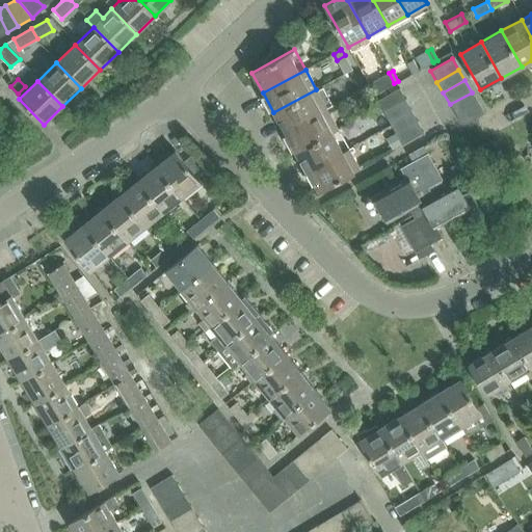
[(376,101),(382,112),(404,100),(398,88),(376,101)]
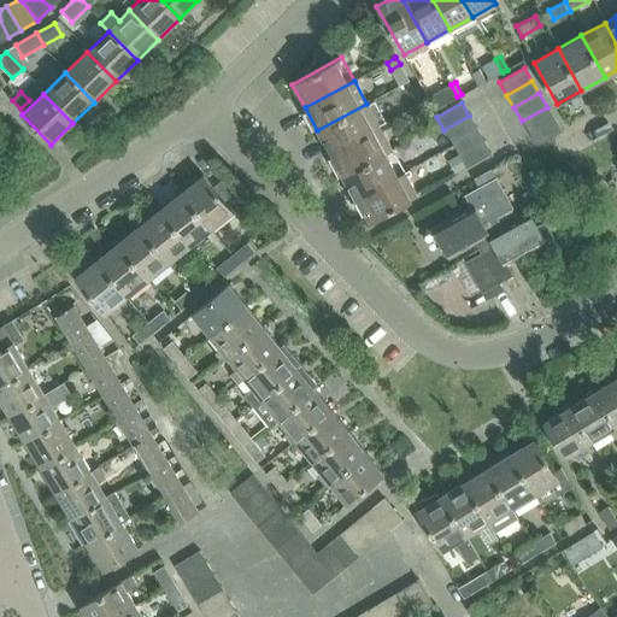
[(317,130),(329,153),(380,125),(366,104),(317,130)]
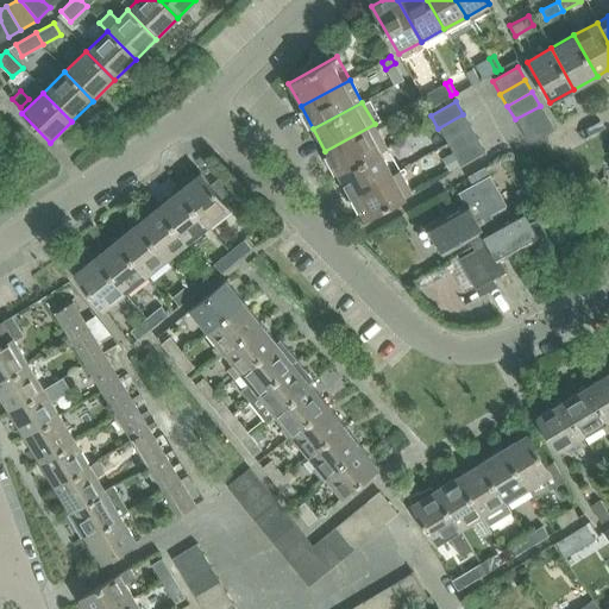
[(515,119),(521,131),(547,118),(540,106),(515,119)]
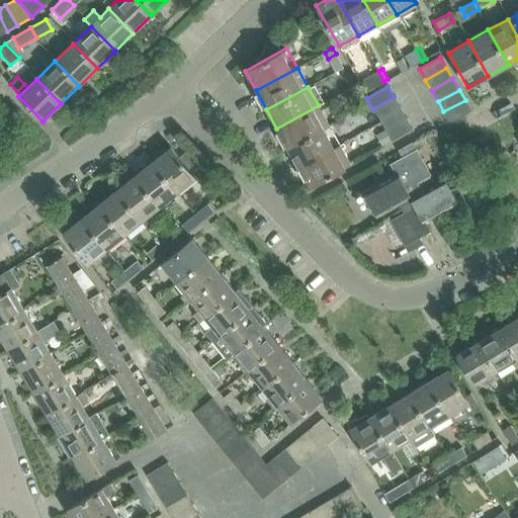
[(372,109),(377,119),(400,107),(394,97),(372,109)]
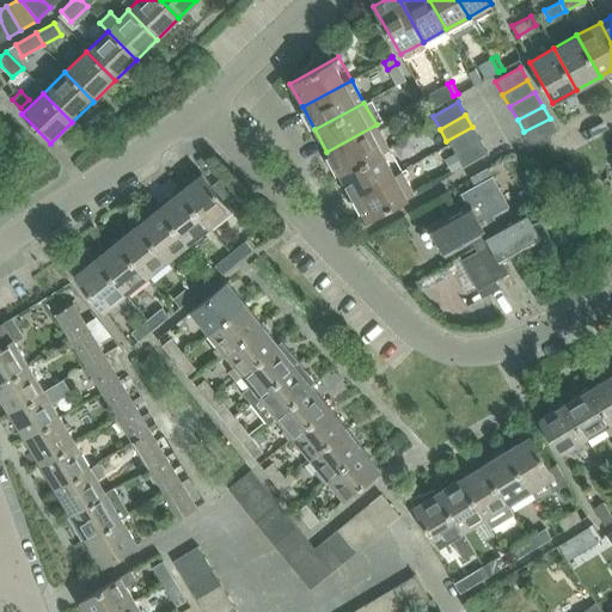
[(550,118),(524,132),(531,145),(556,130),(550,118)]
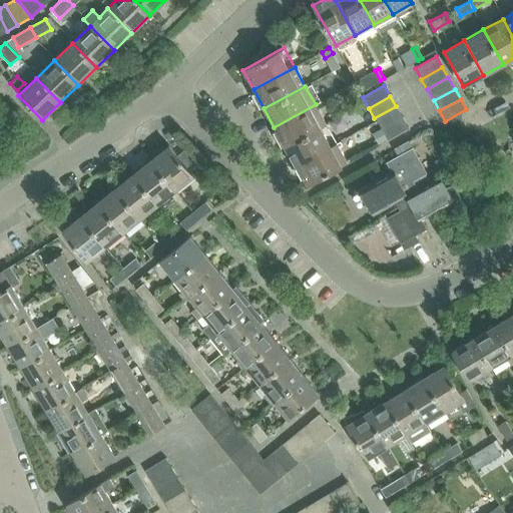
[(274,127),(285,146),(326,123),(316,104),(274,127)]
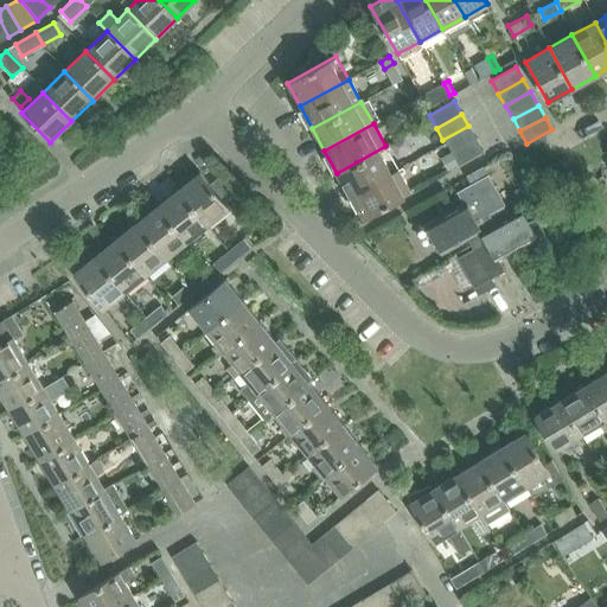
[(449,152),(449,153),(474,139),(468,126),(442,140),(449,152)]
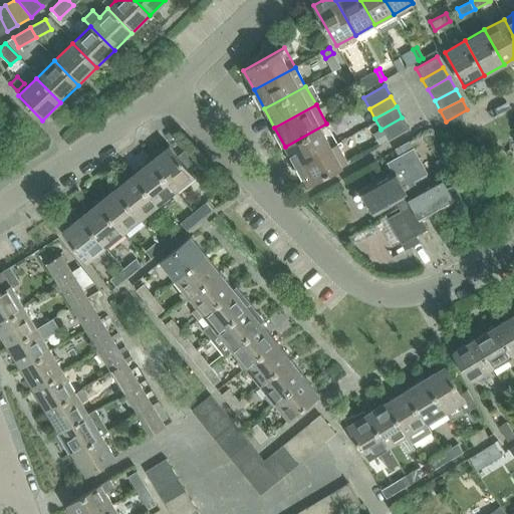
[(402,117),(380,130),(387,140),(408,129),(402,117)]
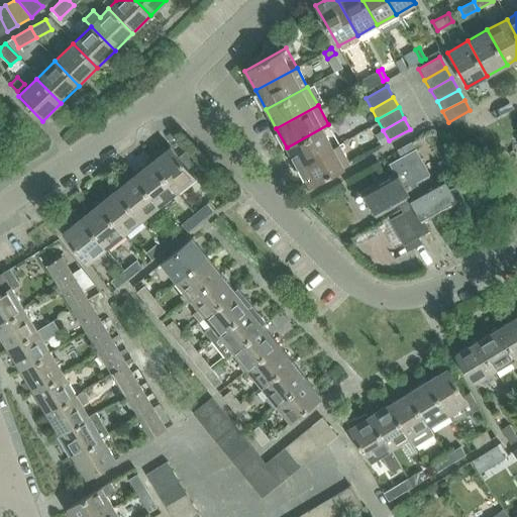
[(287,147),(297,167),(338,143),(328,124),(287,147)]
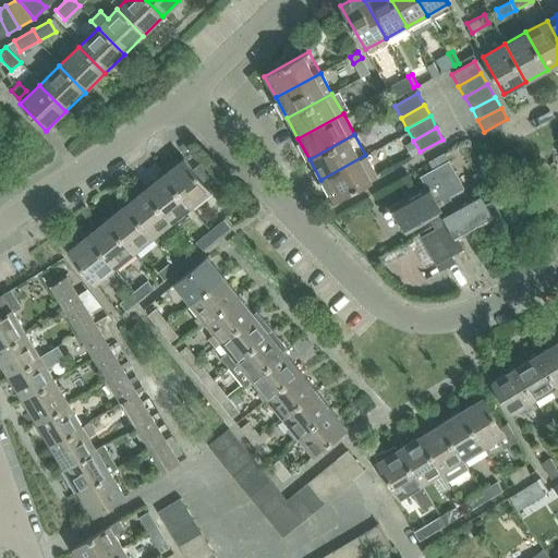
[(413,140),(403,145),(410,157),(420,152),(413,141),(413,140)]
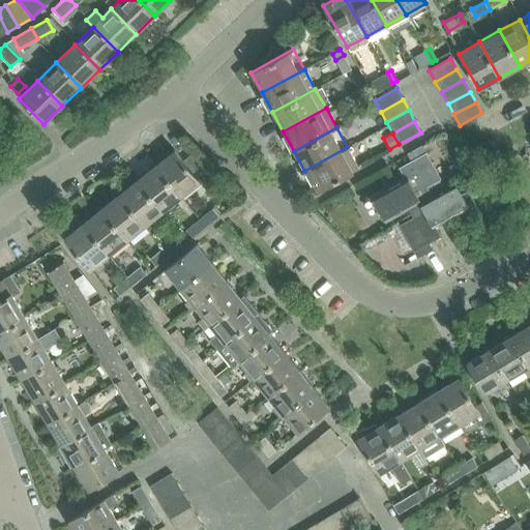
[(399,168),(404,176),(405,176),(419,202),(430,196),(429,195),(424,186),(439,178),(420,146),(410,152),(413,159),(399,168)]
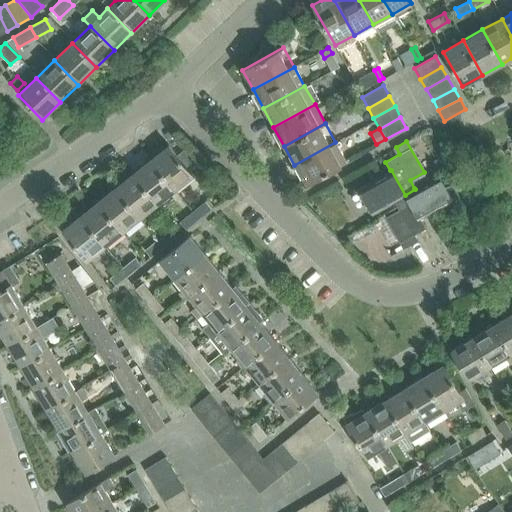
[(335,142),(294,165),(305,184),(346,162),(335,142)]
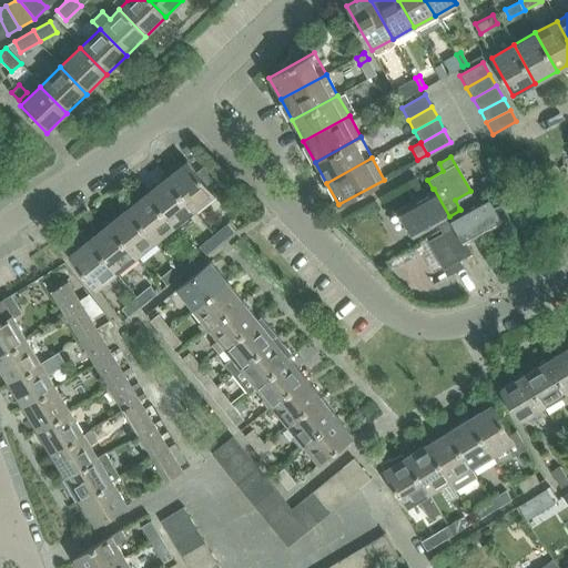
[(186,161),(166,178),(193,211),(213,194),(186,161)]
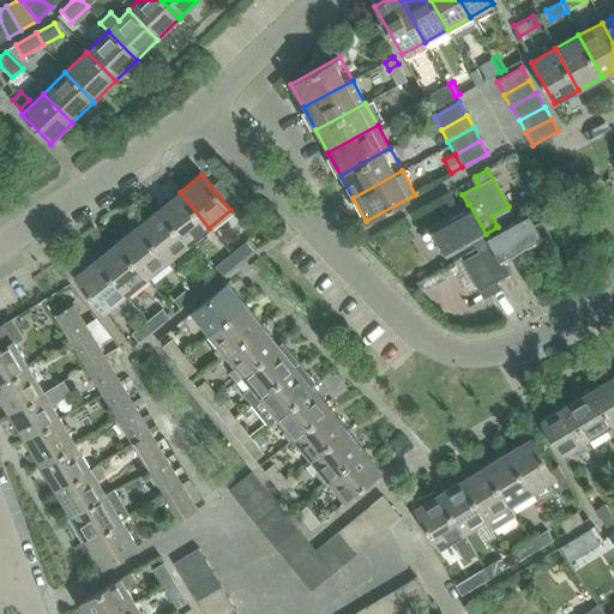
[(531,186),(521,192),(527,204),(537,198),(531,186)]
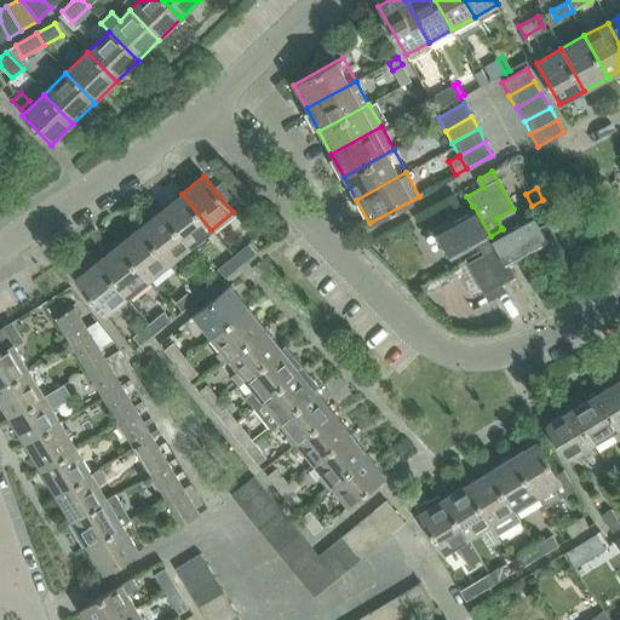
[(182,194),(160,211),(190,247),(211,230),(182,194)]
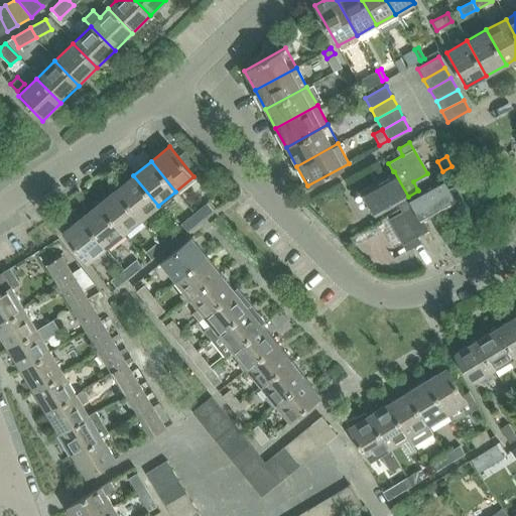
[(374,216),(397,204),(408,197),(394,171),(393,171),(353,195),(359,206),(366,202),(374,216)]
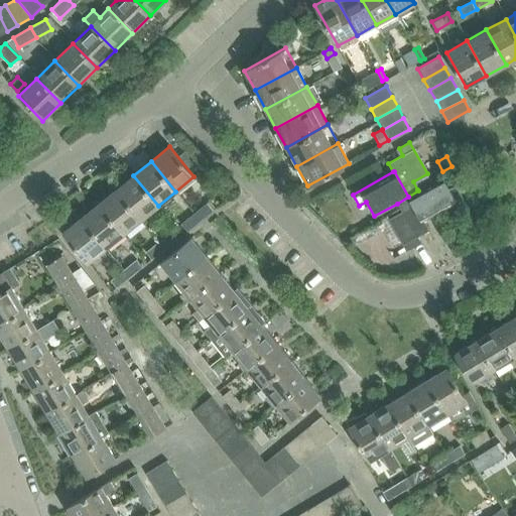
[(133,175),(116,189),(141,220),(158,206),(133,175)]
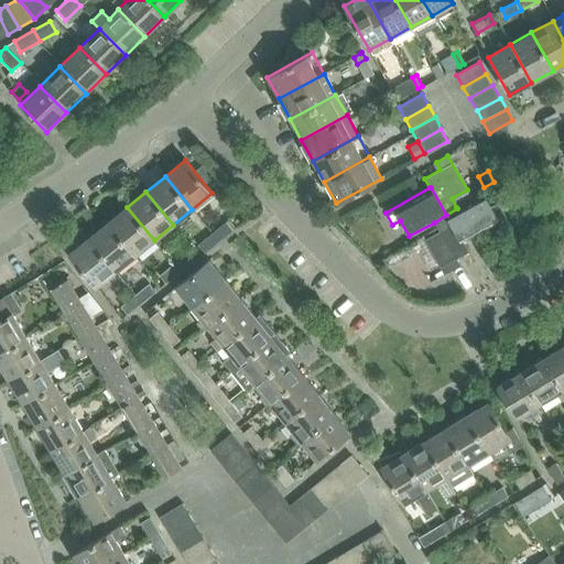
[(457,208),(446,215),(462,242),(463,241),(503,218),(498,205),(491,209),(481,194),(456,207),(457,208)]
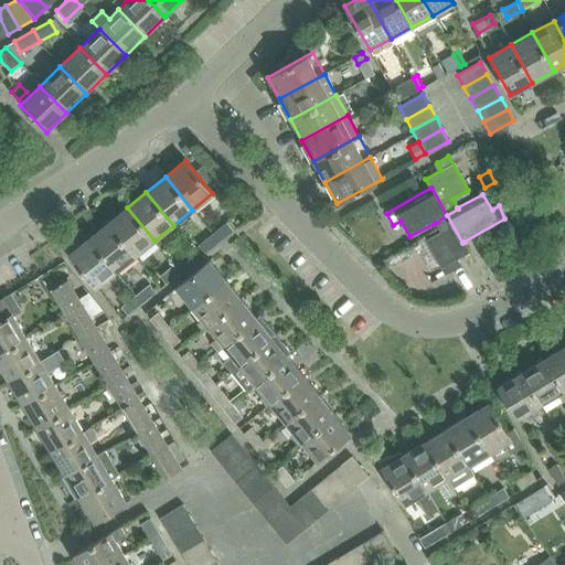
[(127,208),(107,223),(135,257),(155,241),(127,208)]
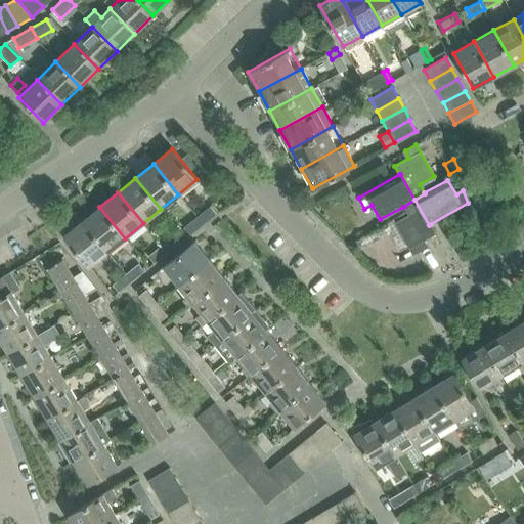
[(415,200),(403,207),(407,215),(394,223),(411,255),(423,248),(420,242),(434,233),(430,224),(429,225),(415,200)]
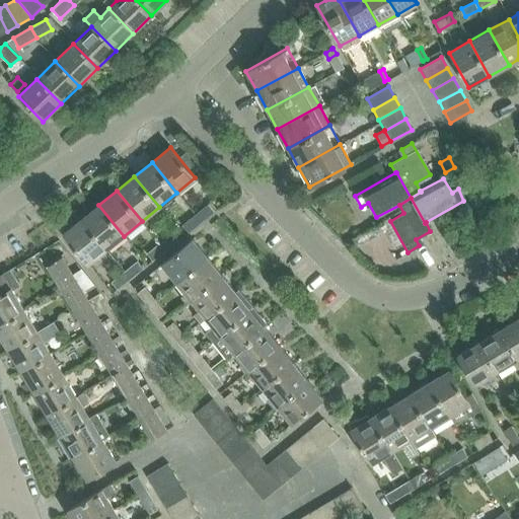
[(211,201),(194,214),(200,221),(217,208),(211,201)]
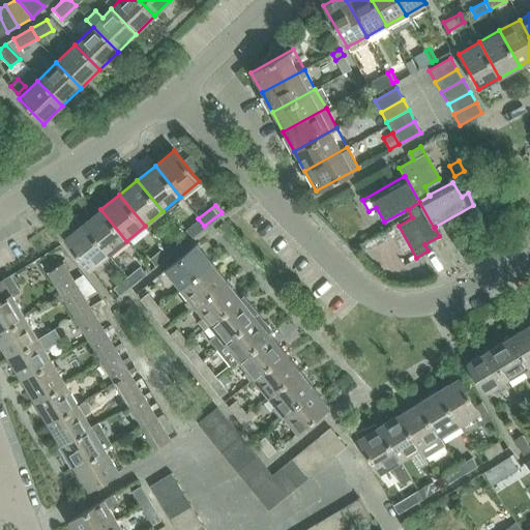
[(100,209),(83,224),(109,256),(126,241),(100,209)]
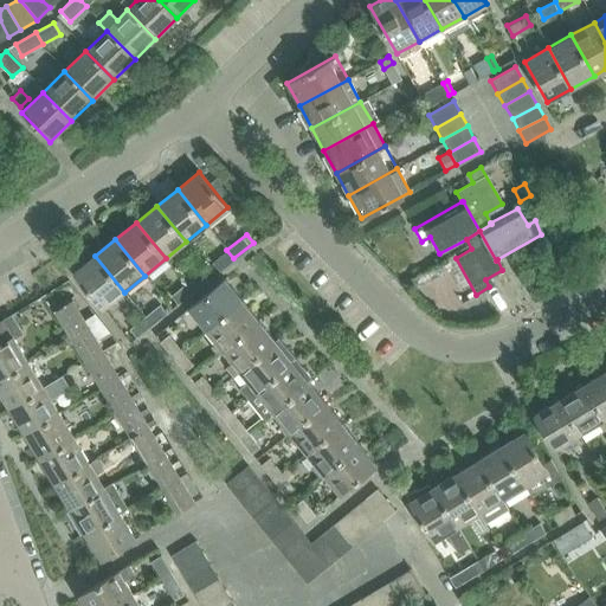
[(226,250),(212,262),(218,270),(233,258),(226,250)]
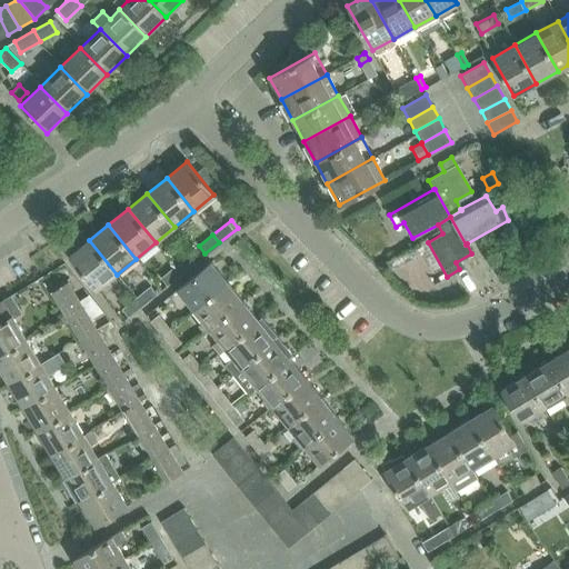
[(117,275),(89,240),(69,257),(97,290),(117,275)]
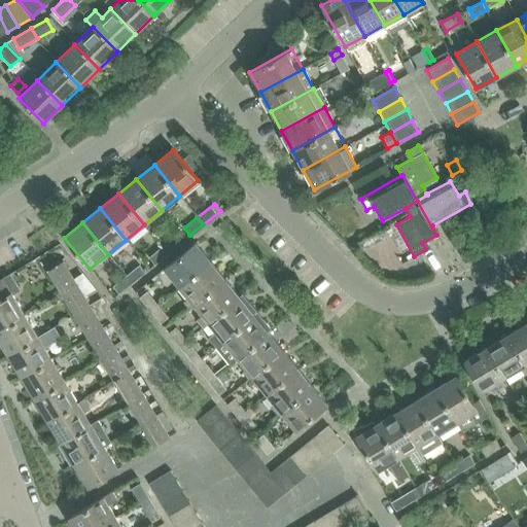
[(176,235),(163,246),(169,253),(182,243),(176,235)]
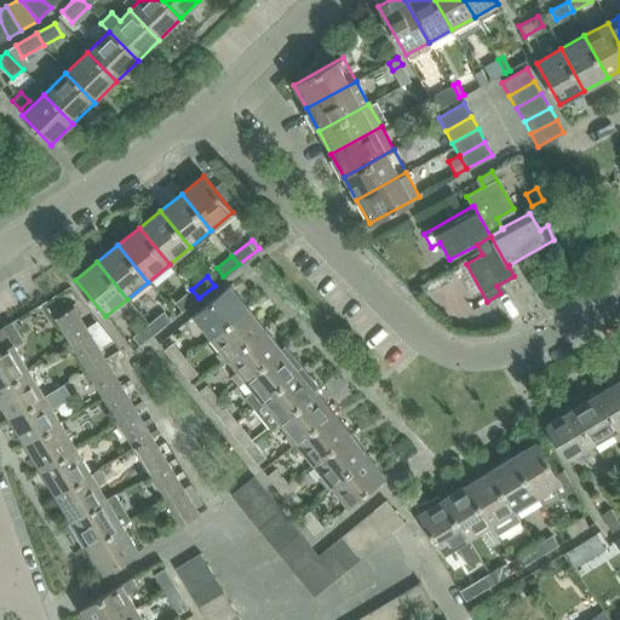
[(193,316),(211,338),(247,308),(230,286),(193,316)]
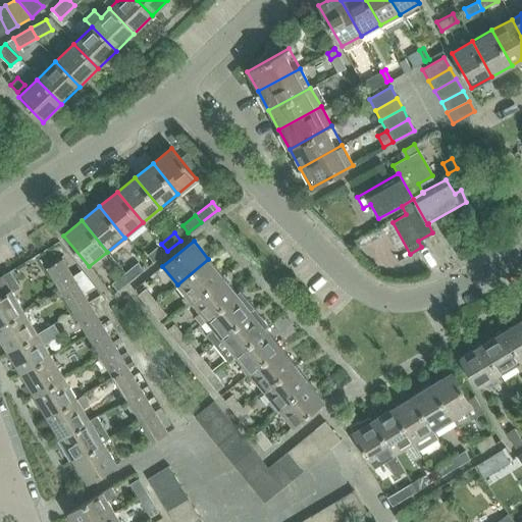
[(167,251),(161,244),(147,254),(153,261),(167,251)]
